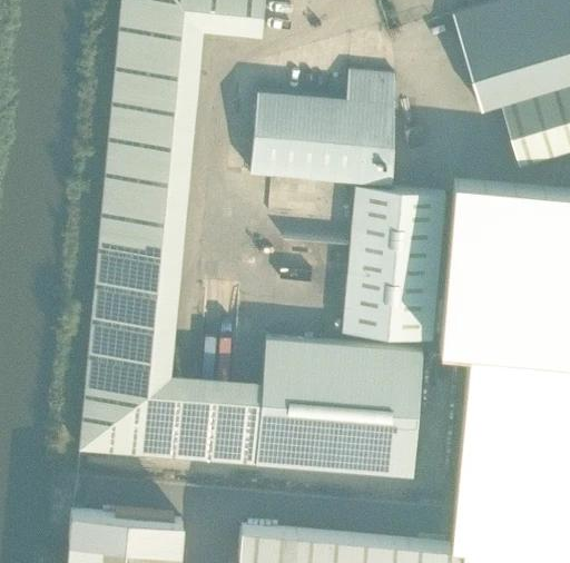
[(264,0),(121,0),(79,452),(256,465),(256,464),(259,423),(264,378),(172,372),(203,31),(261,37),(264,0)]
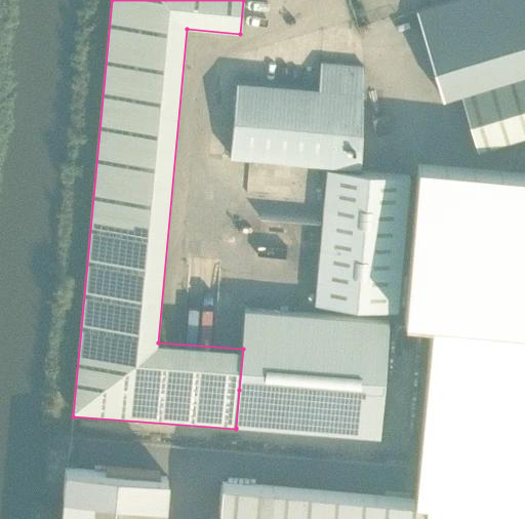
[(524,0),(474,0),(416,17),(443,104),(461,98),(478,154),(524,140),(524,0)]
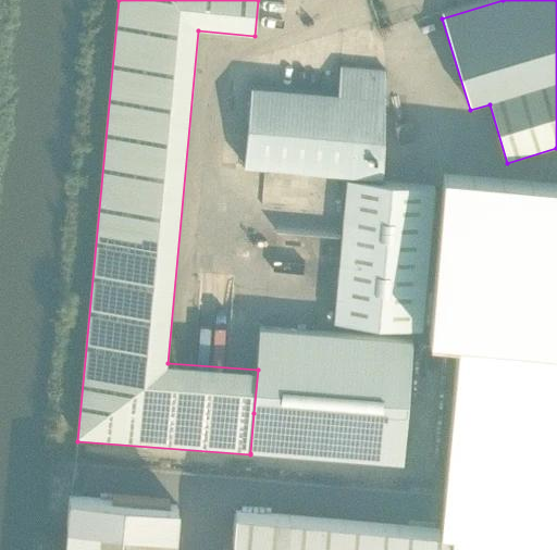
[(383,148),(385,76),(339,72),(337,101),(250,94),(244,172),(347,180),(337,291),(334,328),(420,335),(433,192),(380,188),(380,184),(382,184),(383,148)]
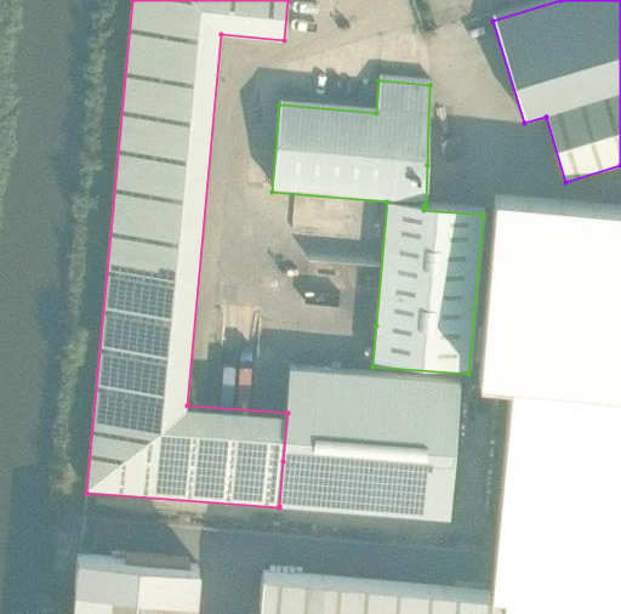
[(442,149),(448,169),(466,163),(460,143),(442,149)]
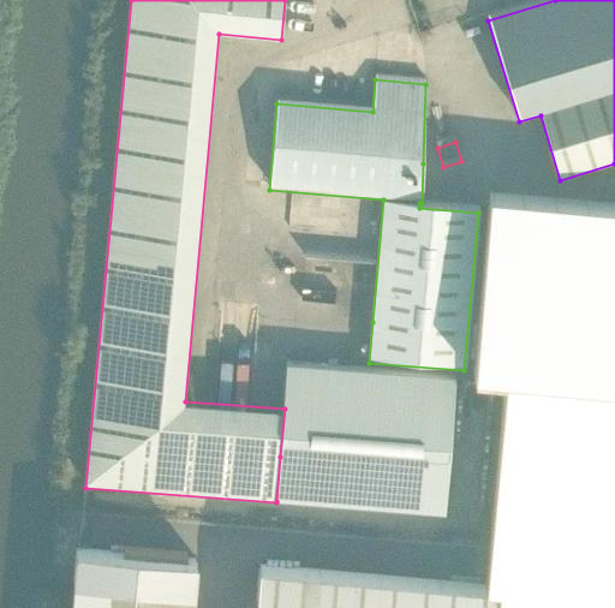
[(614,210),(489,200),(473,379),(505,381),(485,592),(497,594),(496,607),(614,607),(614,210)]
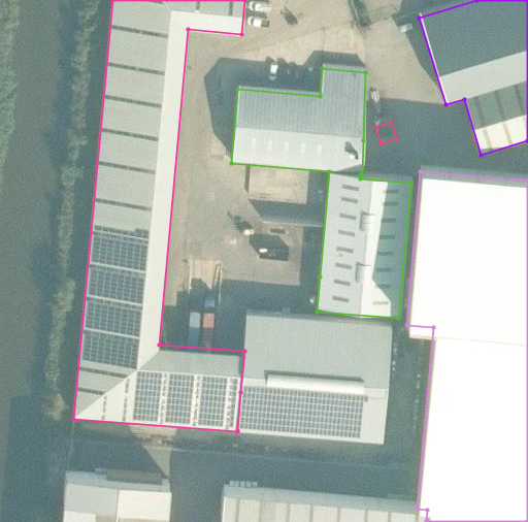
[(390,329),(248,317),(244,351),(240,392),(237,430),(381,444),(390,329)]
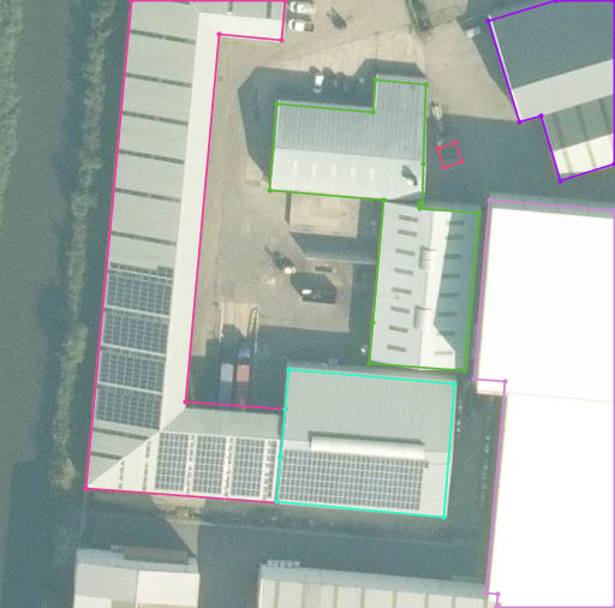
[(192,607),(196,566),(77,555),(72,607),(192,607)]
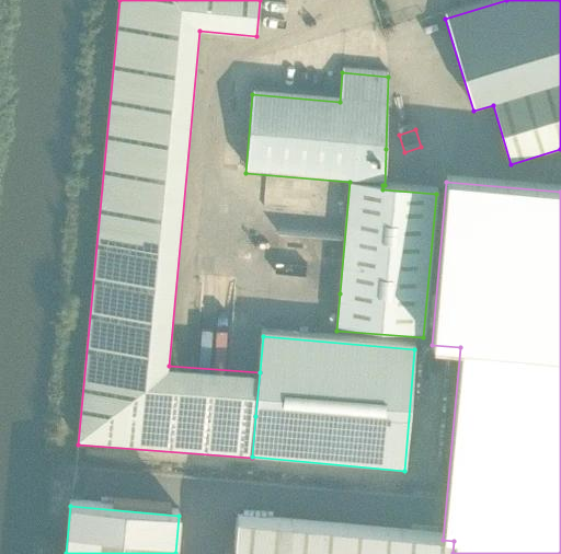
[(453,553),(454,541),(443,540),(235,521),(232,553),(453,553)]
